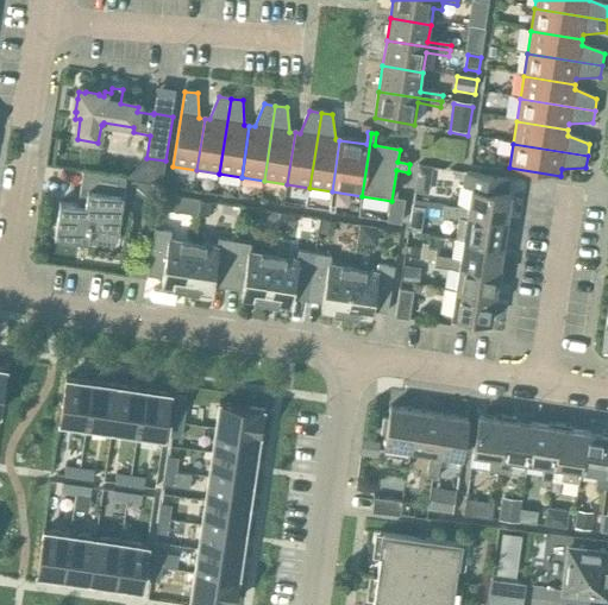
[(430,196),(432,169),(419,166),(414,195),(415,195),(430,196)]
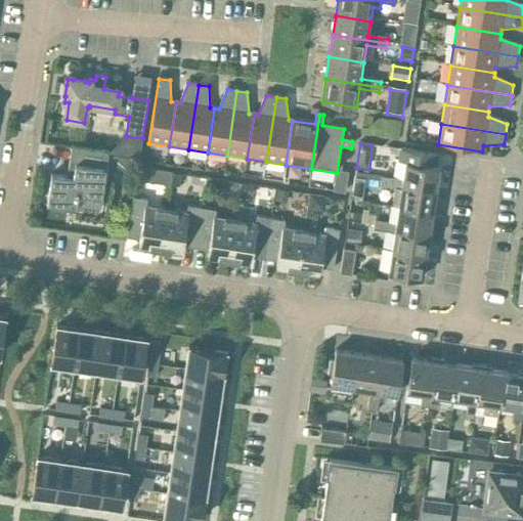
[(53,181),(50,204),(71,207),(71,210),(76,210),(99,213),(101,200),(102,200),(106,169),(109,156),(109,155),(72,148),(70,164),(75,165),(73,179),(68,178),(52,176),(51,181),(53,181)]
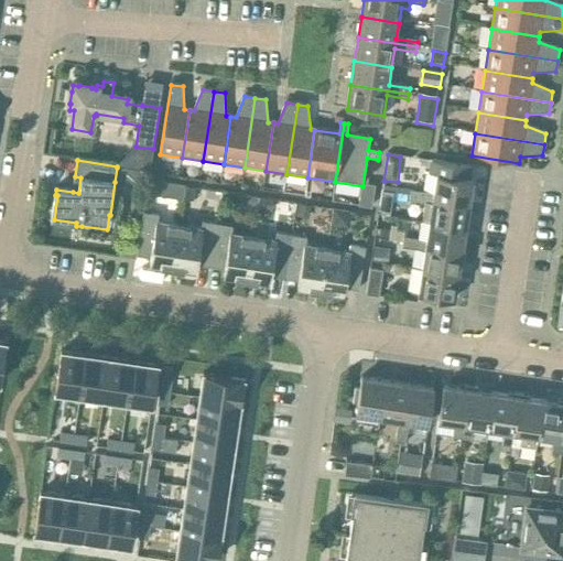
[(432,195),(471,201),(473,182),(455,179),(458,165),(431,162),(429,175),(435,176),(432,195)]
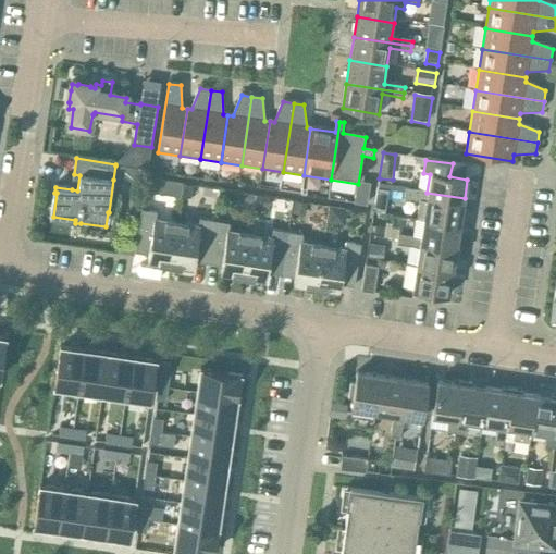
[(135,183),(137,172),(120,169),(119,180),(135,183)]
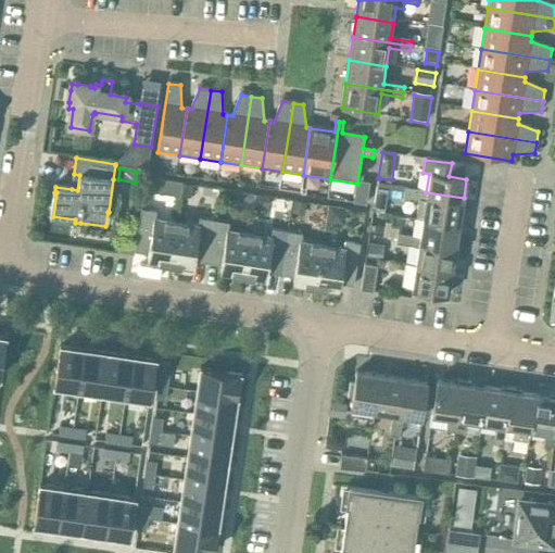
[(151,180),(149,195),(163,197),(165,183),(151,180)]
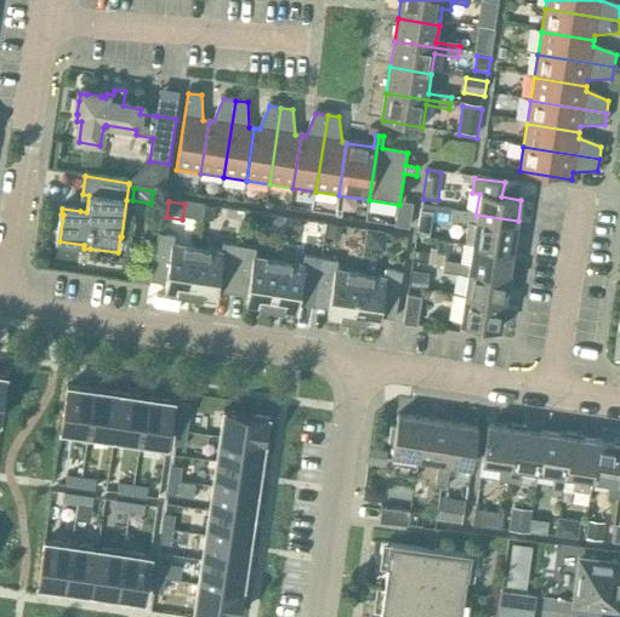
[(212,223),(215,210),(205,209),(204,222),(212,223)]
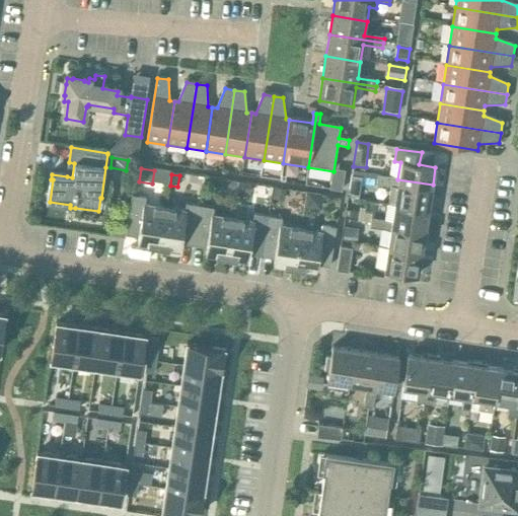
[(433,185),(397,179),(378,176),(376,186),(391,189),(388,205),(393,206),(429,211),(433,185)]
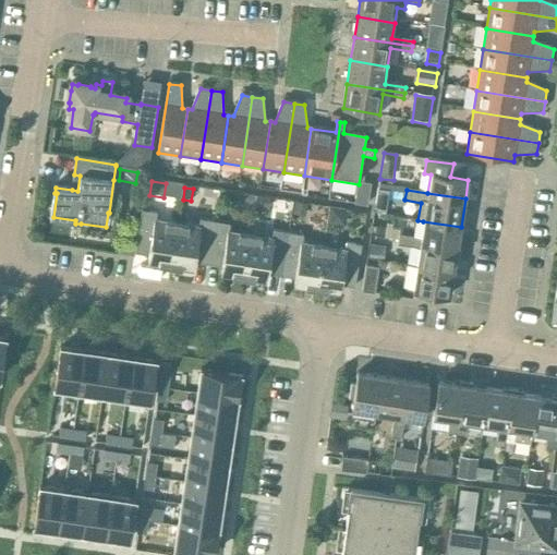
[(386,216),(389,193),(377,192),(374,214),(386,216)]
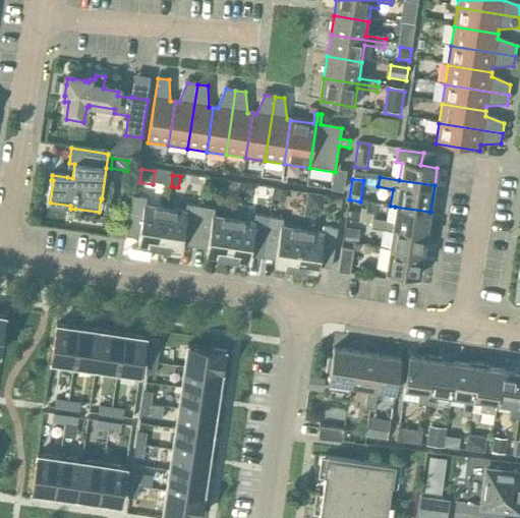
[(333,183),(331,191),(334,192),(344,193),(345,185),(335,184),(333,183)]
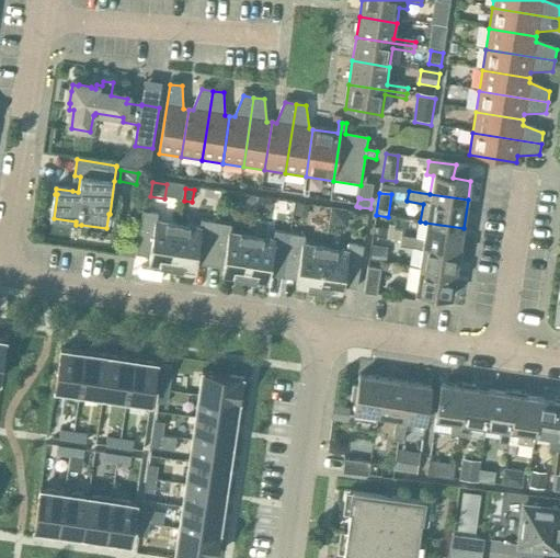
[(271,213),(272,201),(260,198),(258,211),(271,213)]
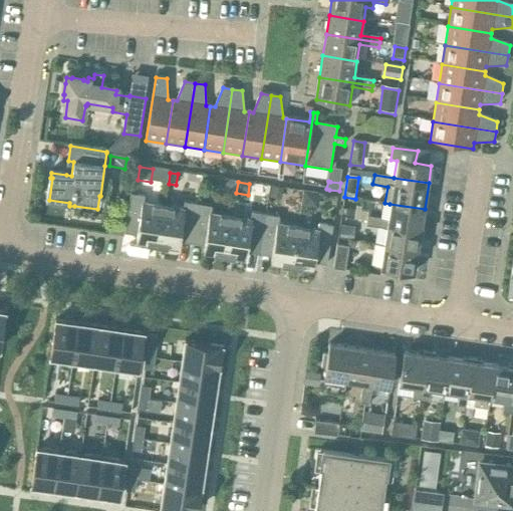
[(281,202),(282,191),(272,189),(270,201),(281,202)]
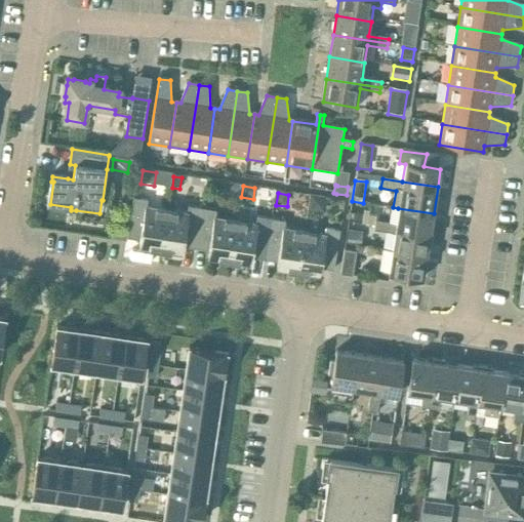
[(325,213),(327,199),(312,197),(310,211),(325,213)]
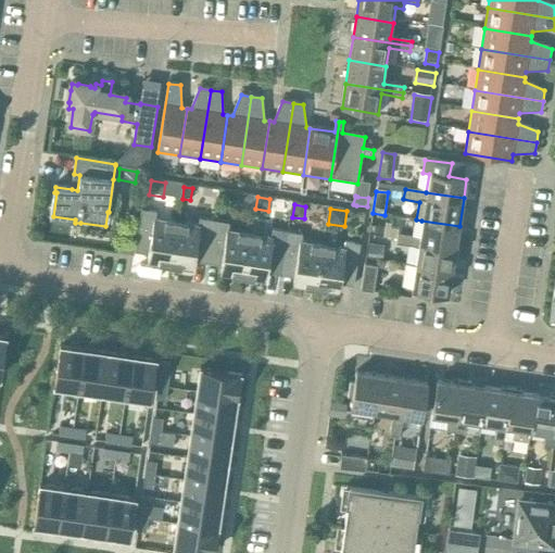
[(171,267),(177,224),(155,221),(156,213),(142,211),(137,240),(136,254),(149,256),(148,264),(171,267)]
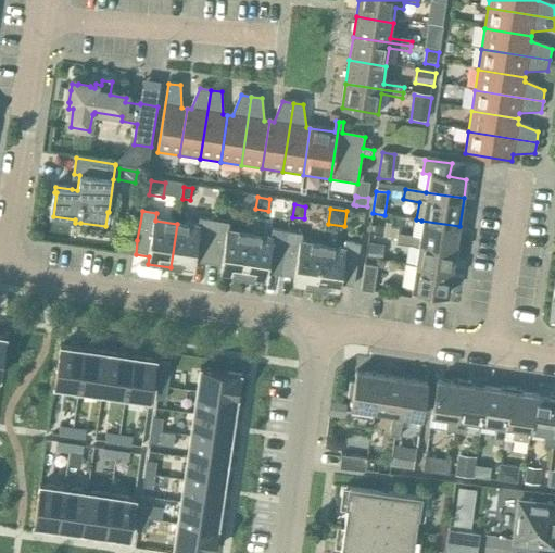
[(209,265),(215,223),(200,220),(199,227),(177,224),(171,267),(193,271),(194,263),(209,265)]
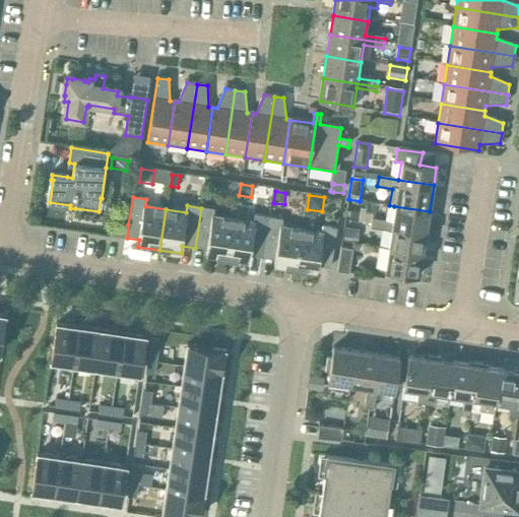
[(426,239),(430,211),(394,206),(392,222),(372,219),(371,230),(390,233),(426,239)]
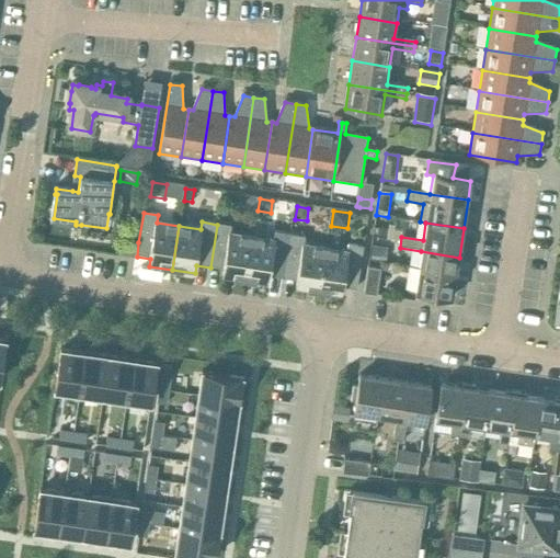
[(246,281),(252,238),(231,235),(232,227),(217,225),(210,268),(224,270),(223,277),(246,281)]
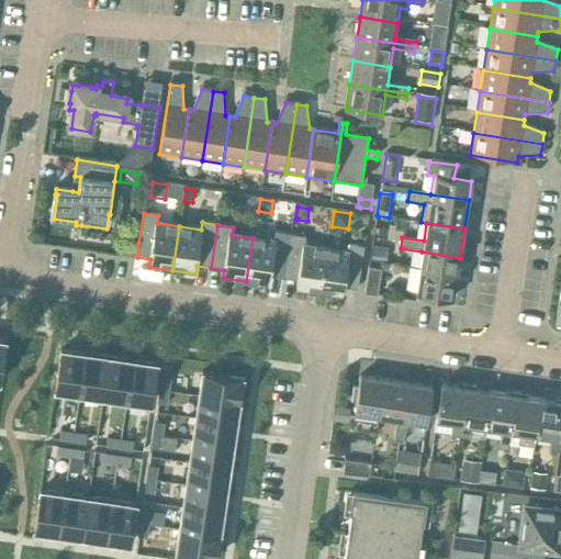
[(389,239),(390,231),(377,228),(374,237),(389,239)]
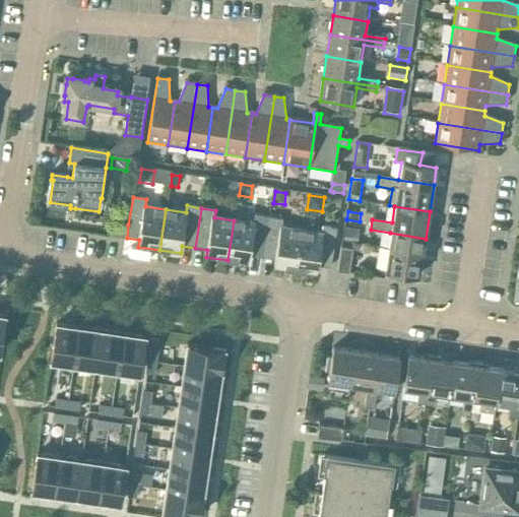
[(263,258),(269,218),(255,216),(254,223),(234,220),(228,260),(249,264),(250,256),(263,258)]
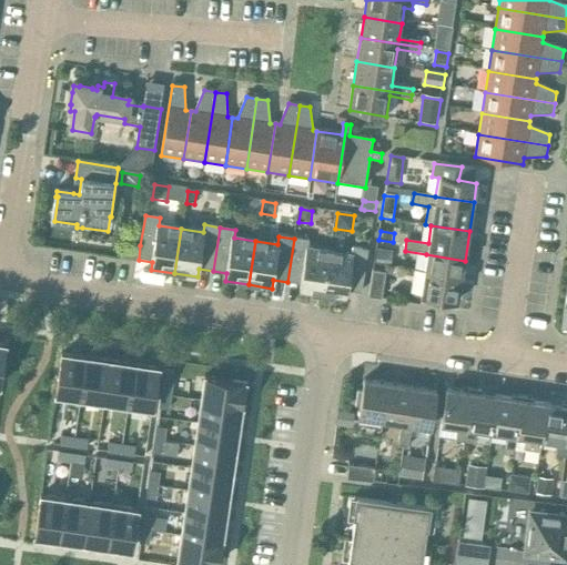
[(323,296),(330,252),(309,249),(310,241),(294,239),(287,282),(301,284),(300,292),(323,296)]
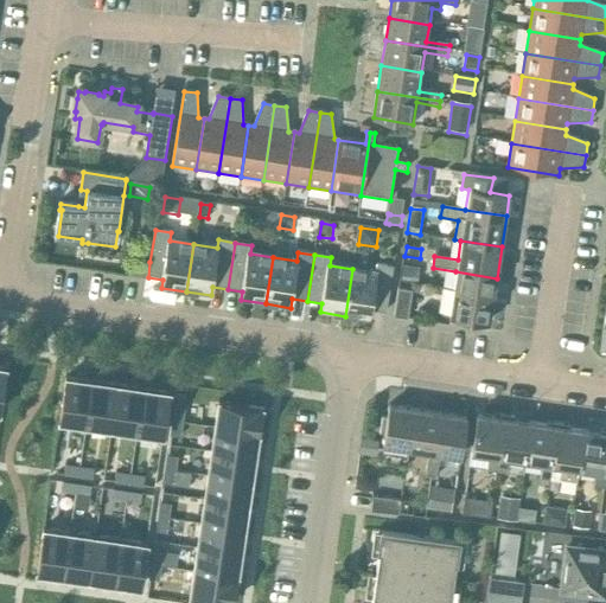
[(131,270),(129,276),(147,280),(148,277),(150,262),(142,261),(131,270)]
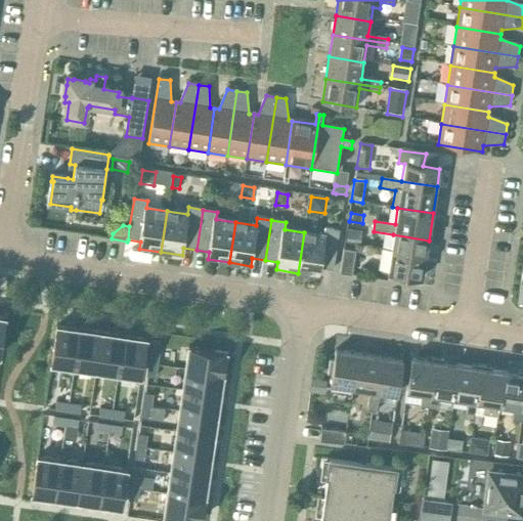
[(304,232),(298,273),(319,276),(320,269),(334,271),(340,230),(325,228),(324,235),(304,232)]
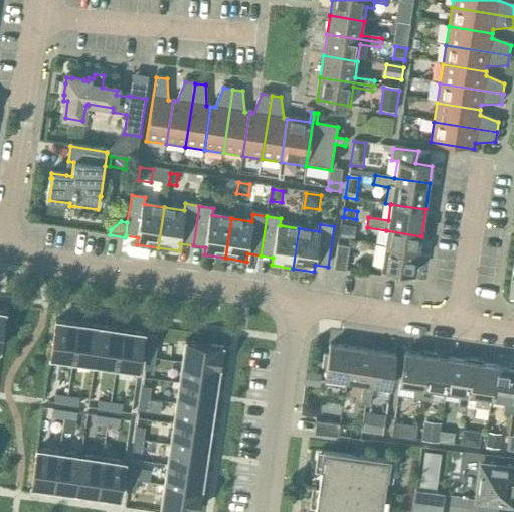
[(356,229),(342,227),(341,238),(355,240),(356,229)]
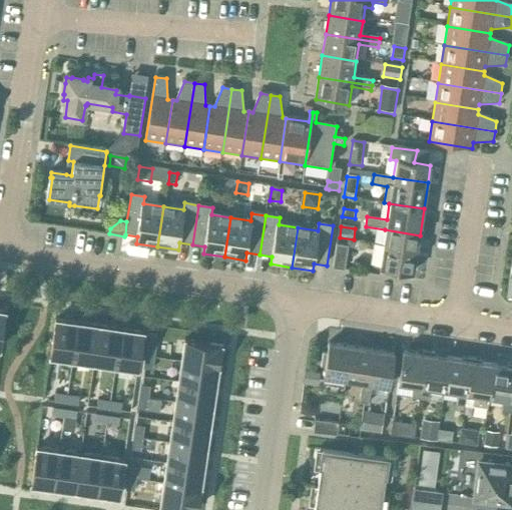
[(417,255),(420,235),(385,229),(382,249),(417,255)]
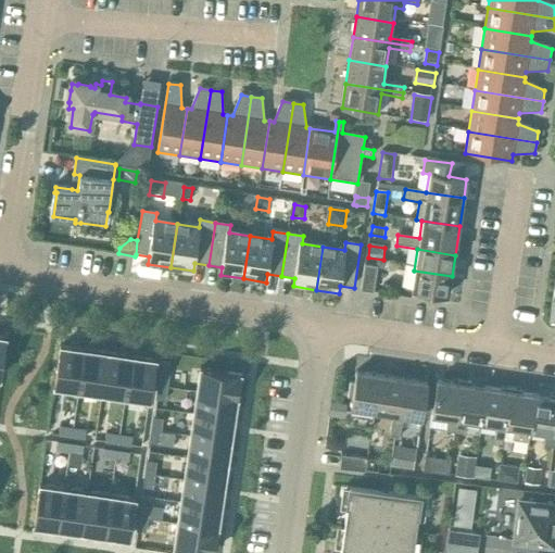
[(374,294),(378,267),(365,266),(361,292),(374,294)]
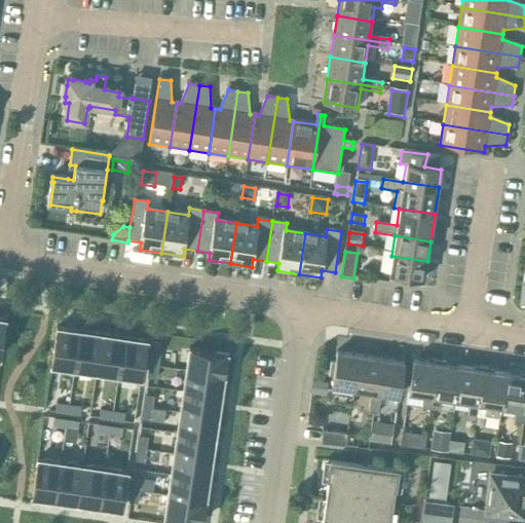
[(424,282),(427,261),(391,256),(388,275),(400,277),(400,282),(413,284),(414,279),(424,282)]
